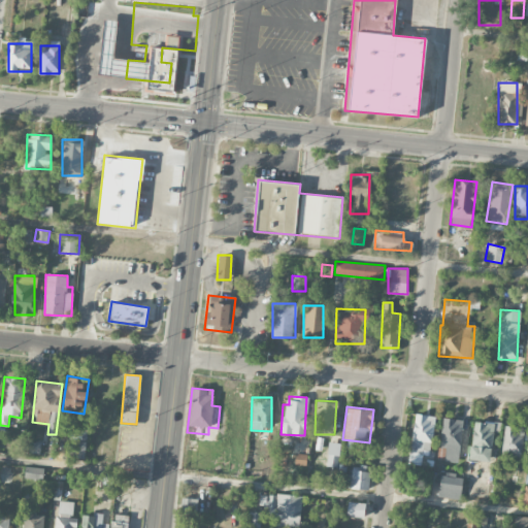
[(435,416),(416,413),(408,459),(428,462),(435,416)]
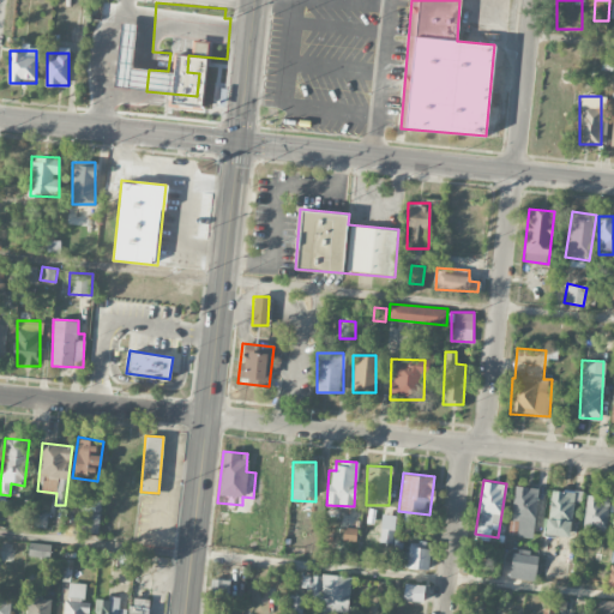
[(534,537),(540,488),(516,485),(510,534),(534,537)]
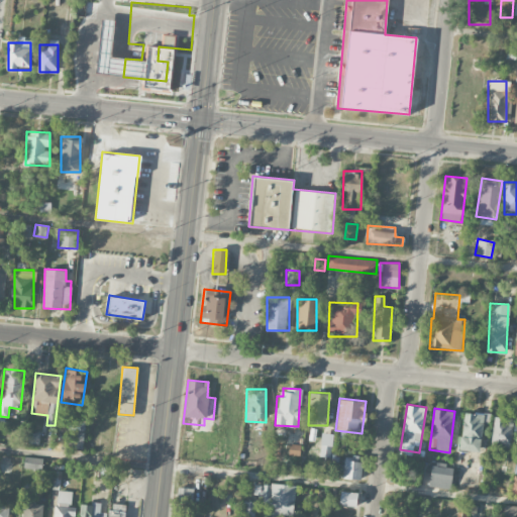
[(479,453),(484,422),(488,423),(490,414),(464,410),(457,449),(479,453)]
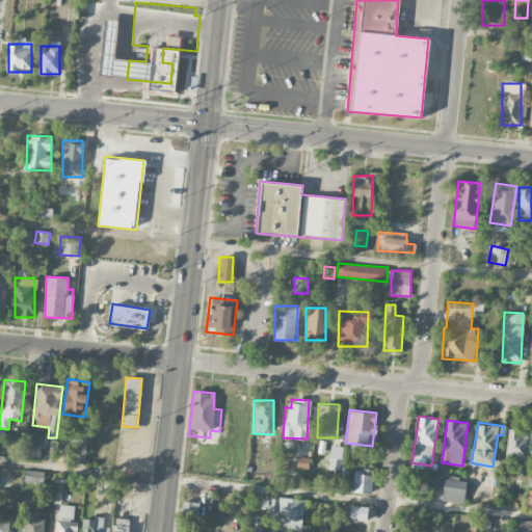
[(524,460),(527,430),(508,428),(506,458),(524,460)]
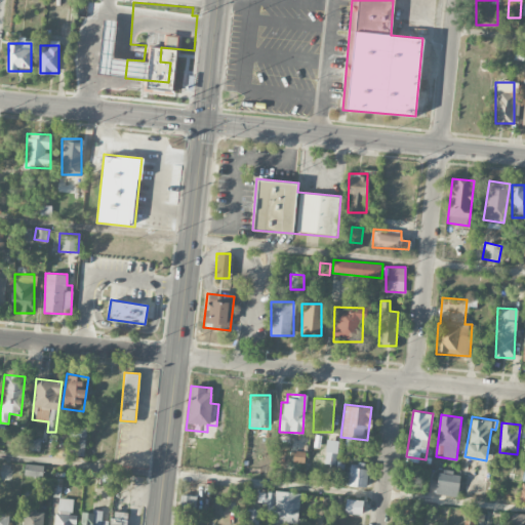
[(187,448),(197,447),(196,436),(186,437),(187,448)]
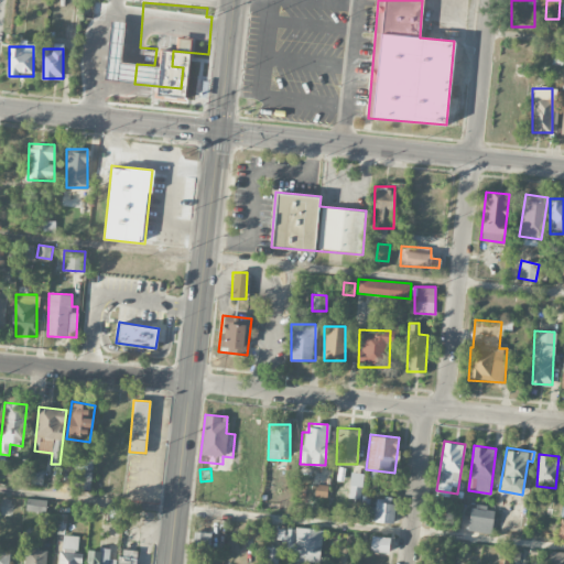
[(30,472),(30,485),(43,485),(44,473),(30,472)]
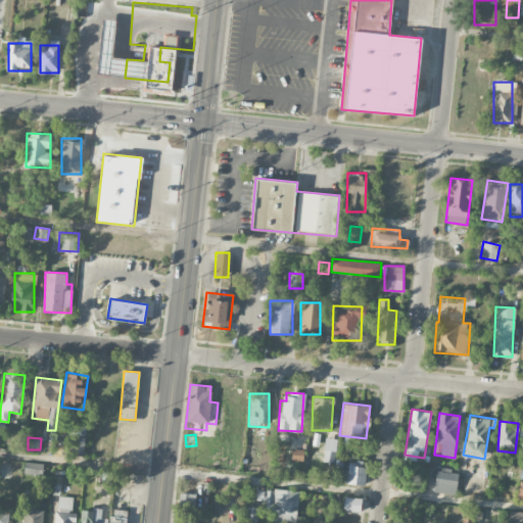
[(324,461),(335,461),(335,438),(325,437),(324,461)]
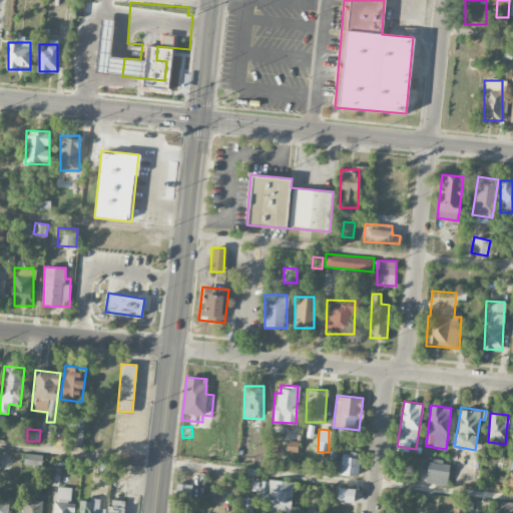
[(297,452),(298,442),(288,441),(287,451),(297,452)]
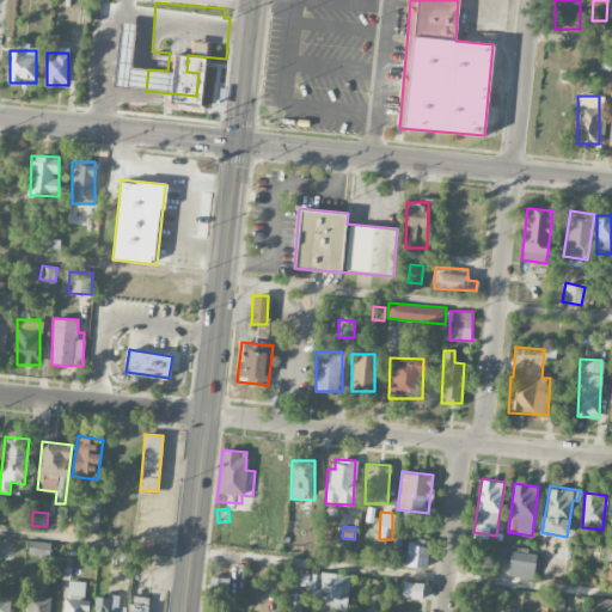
[(429,539),(407,539),(407,565),(428,567),(429,539)]
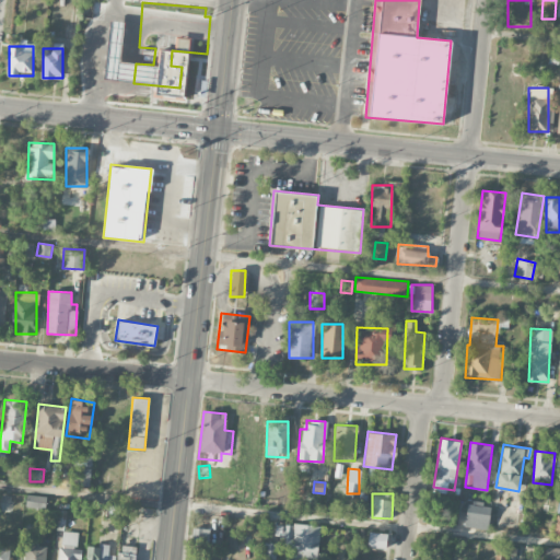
[(26,508),(45,508),(45,496),(26,496),(26,508)]
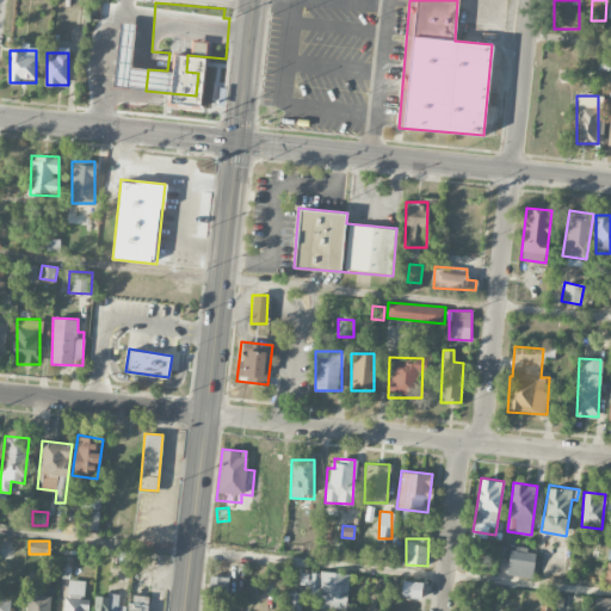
[(534,575),(534,547),(507,547),(507,575),(534,575)]
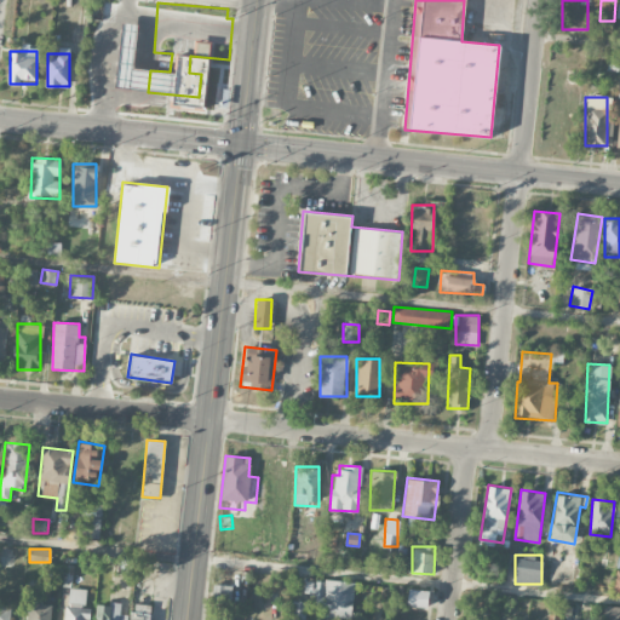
[(132,560),(119,558),(119,570),(131,572),(132,560)]
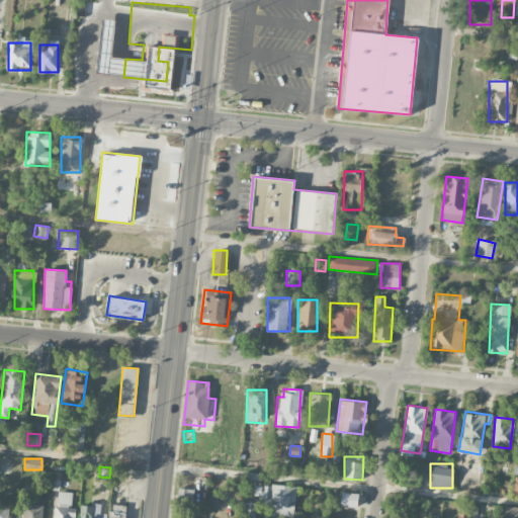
[(296,486),(269,485),(267,515),(294,516),(296,486)]
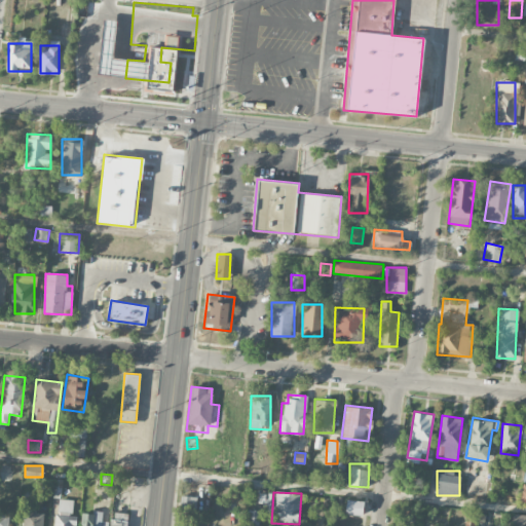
[(196,511),(197,496),(181,494),(179,510),(196,511)]
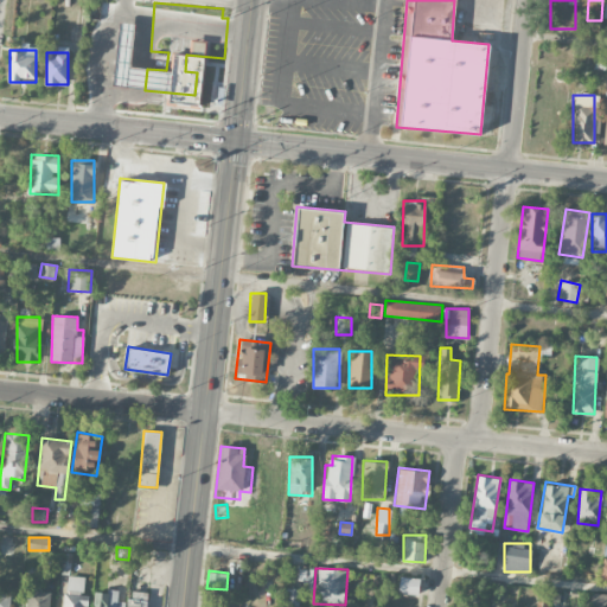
[(85,606),(89,577),(65,575),(63,606),(85,606)]
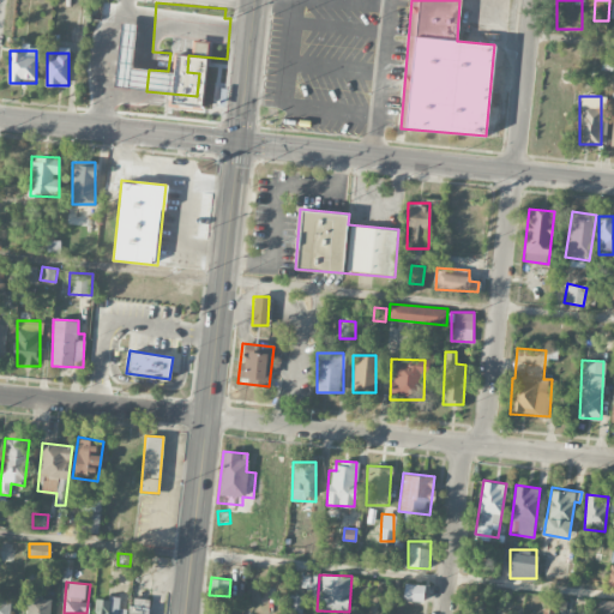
[(404,599),(425,599),(425,585),(404,585),(404,599)]
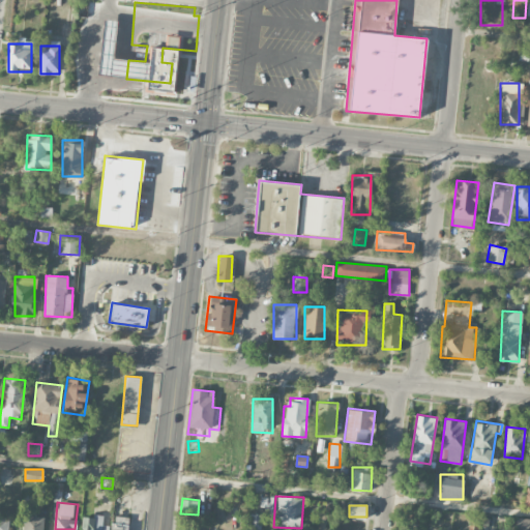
[(261,529),(262,513),(251,513),(249,529),(261,529)]
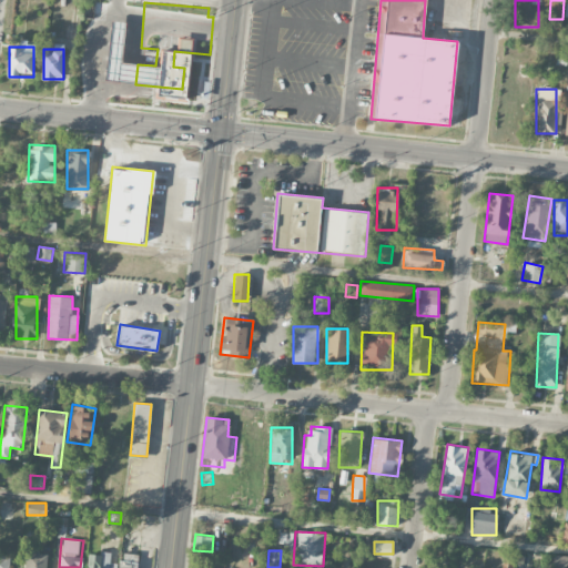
[(46,567),(47,554),(26,553),(24,567),(46,567)]
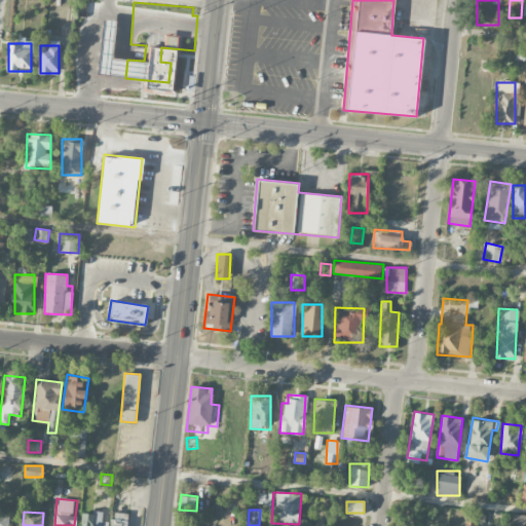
[(81,525),(105,525),(107,516),(83,513),(81,525)]
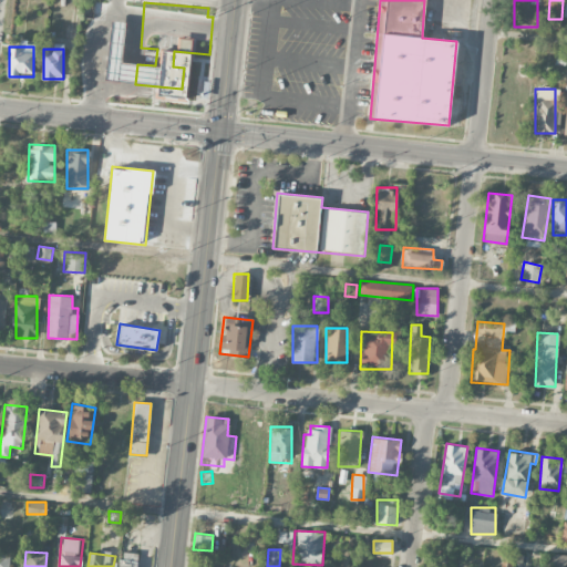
[(137,566),(137,553),(121,553),(121,566),(137,566)]
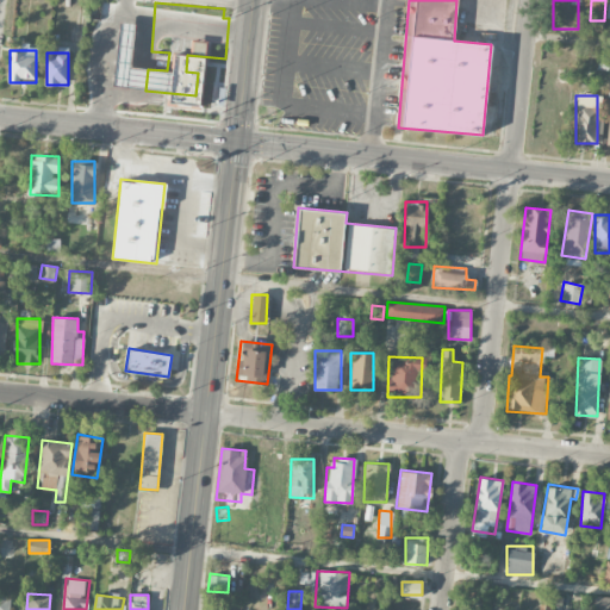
[(8,609),(11,597),(0,596),(0,609),(8,609)]
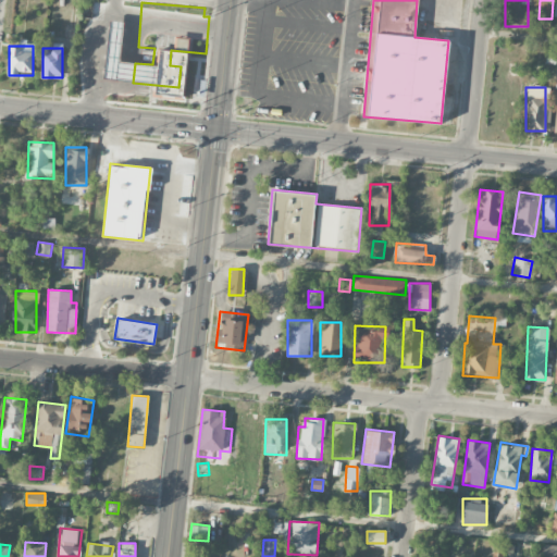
[(556,556),(556,544),(543,544),(543,556),(556,556)]
